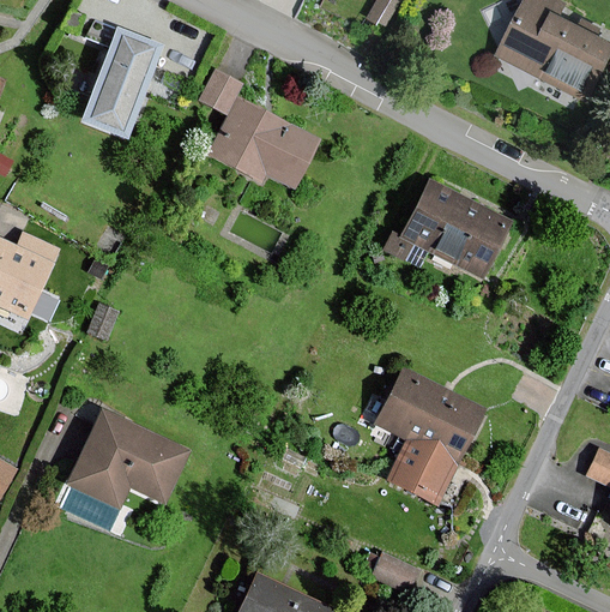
[(520,0),(495,52),(584,97),(609,45),(609,42),(539,6),(542,0),(520,0)]
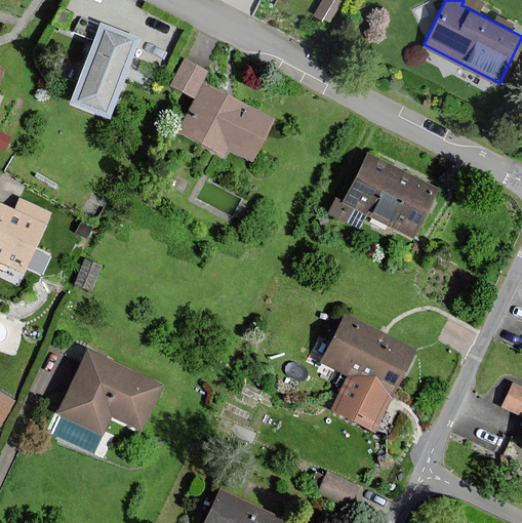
[(73,105),(110,121),(142,45),(105,29),(73,105)]
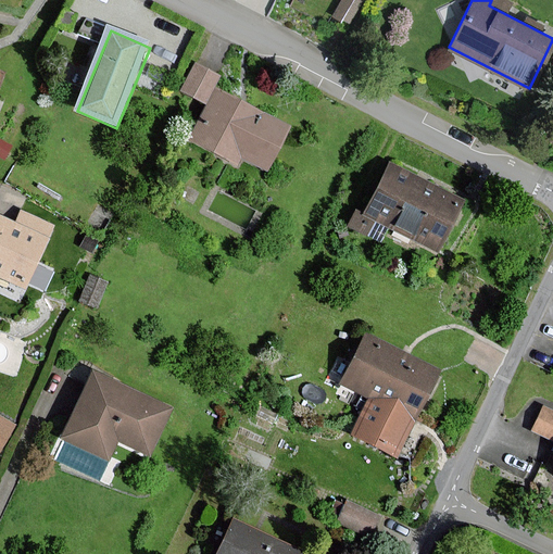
[(202,101),(217,73),(193,61),(178,88),(202,101)]
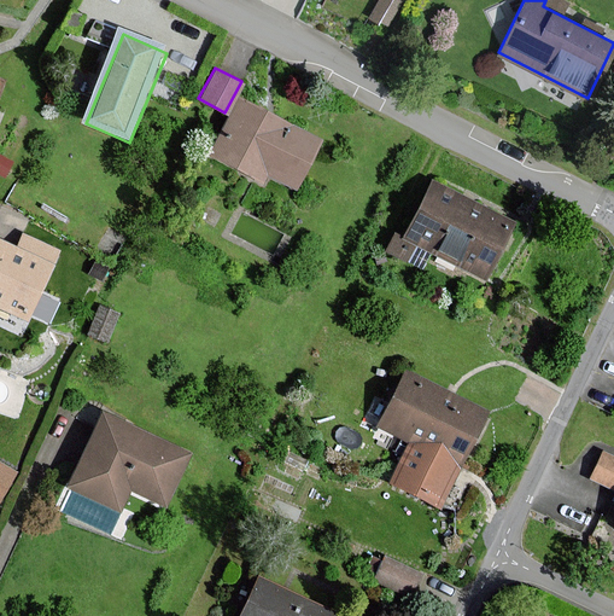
[(214,144),(294,185),(317,139),(237,99),(214,144)]
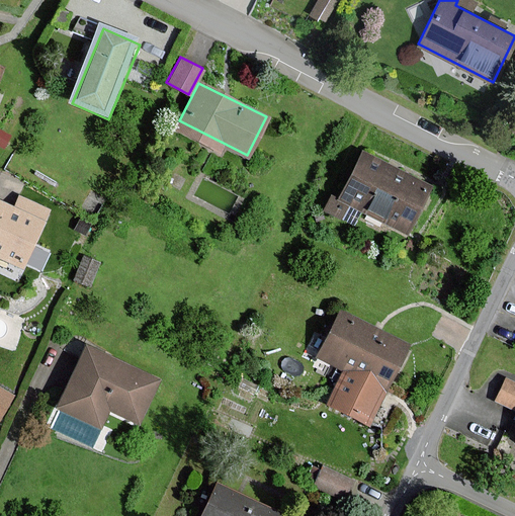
[(362,157),(339,199),(406,236),(429,193),(362,157)]
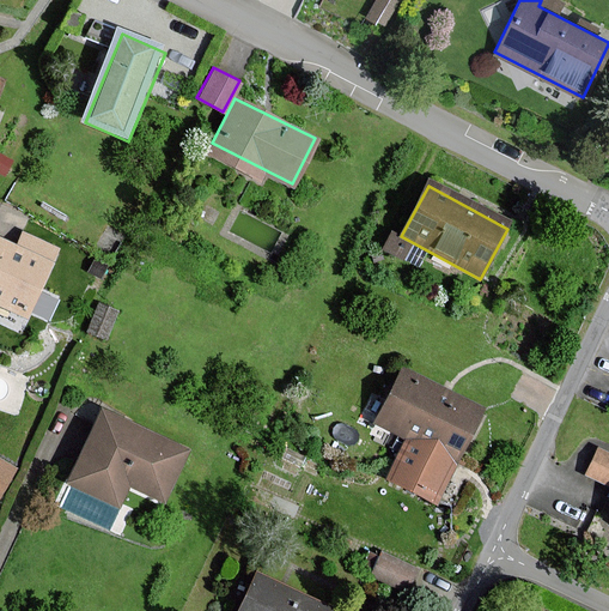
[(0,307),(22,318),(54,248),(17,231),(11,244),(0,240),(0,307)]
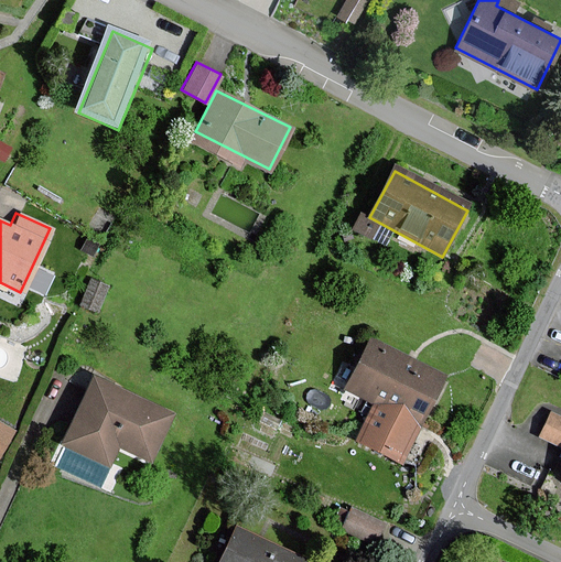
[(440,373),(368,339),(346,386),(376,400),(357,439),(399,458),(414,424),(440,373)]
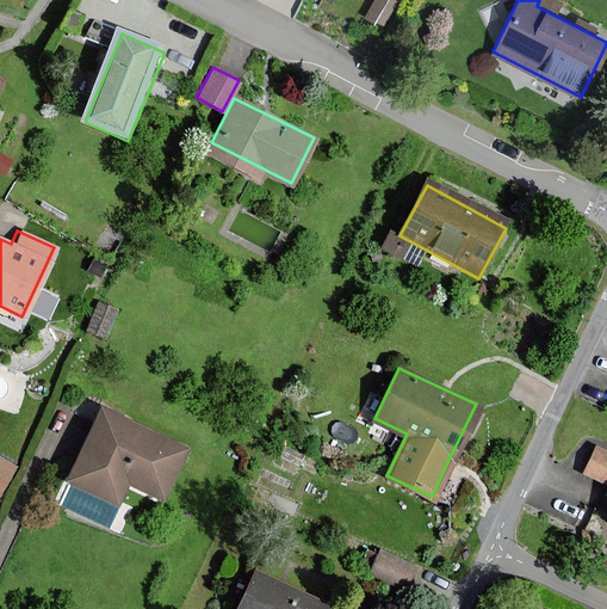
[(99,406),(66,479),(72,481),(116,502),(125,481),(161,497),(185,446),(99,406)]
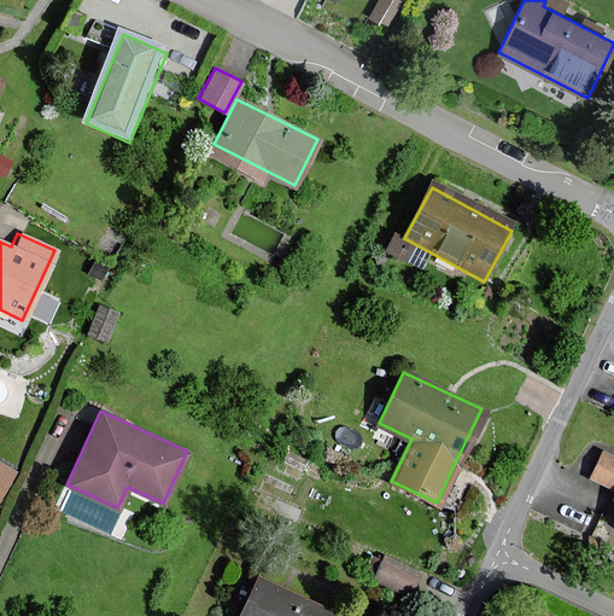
[(613,455),(602,451),(589,478),(613,490),(613,455)]
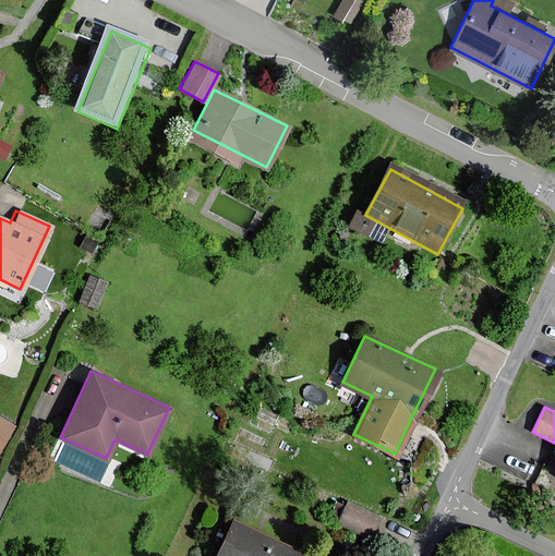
[(15,424),(0,415),(0,451),(15,424)]
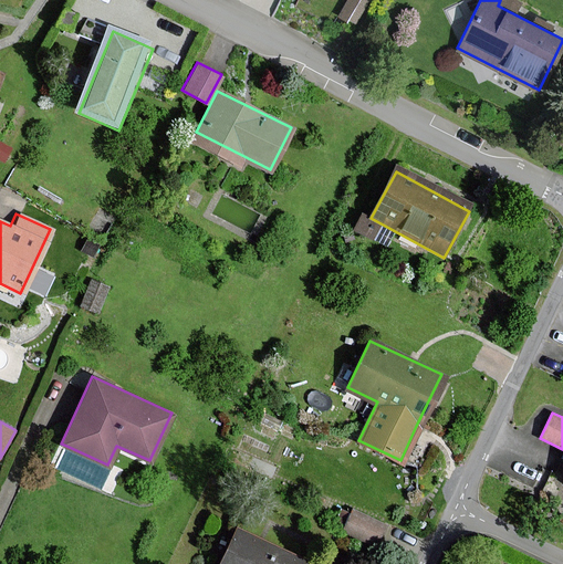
[(377,534),(383,514),(345,503),(340,523),(377,534)]
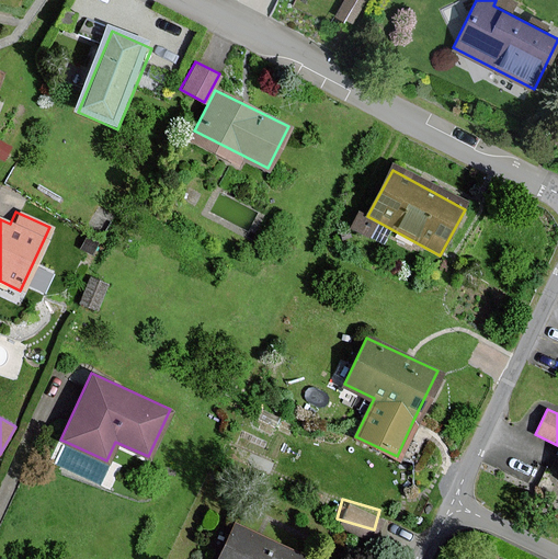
[(311,558),(234,524),(217,558),(311,558)]
